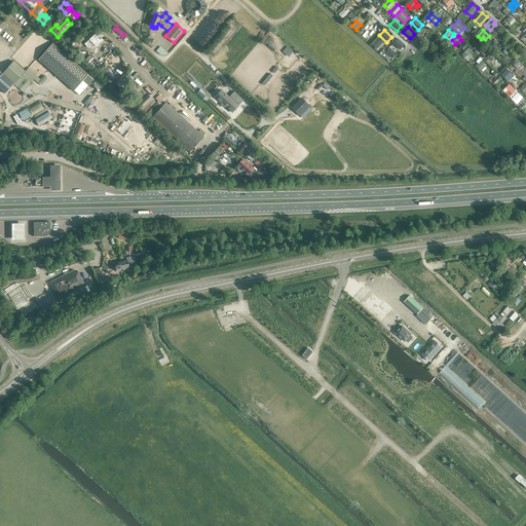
[(377,49),(383,41),(379,37),(372,44),(377,49)]
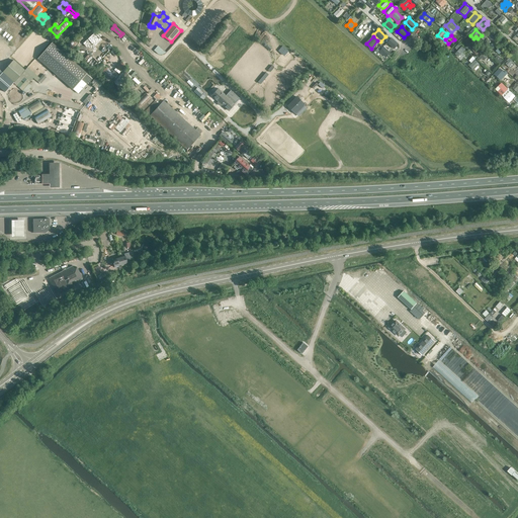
[(387,44),(395,48),(399,42),(391,37),(387,44)]
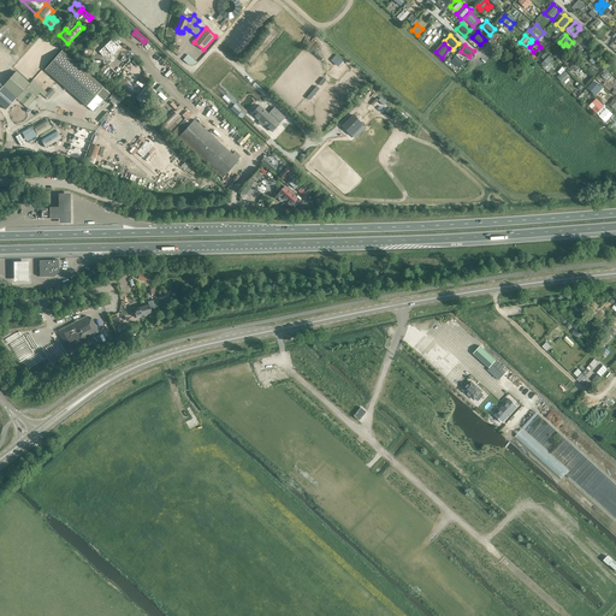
[(93,52),(87,46),(81,52),(87,58),(93,52)]
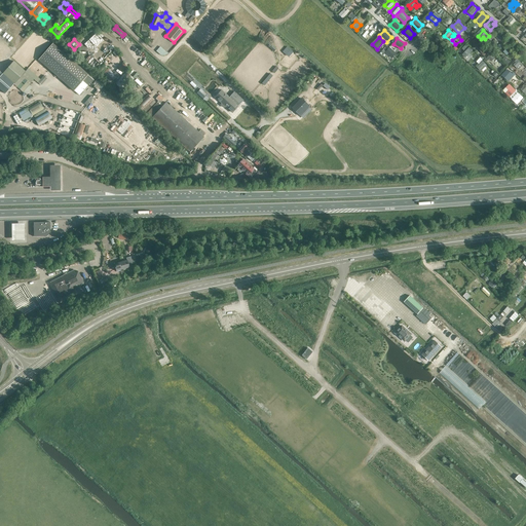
[(52,43),(38,60),(74,91),(82,81),(85,84),(91,78),(88,75),(52,43)]
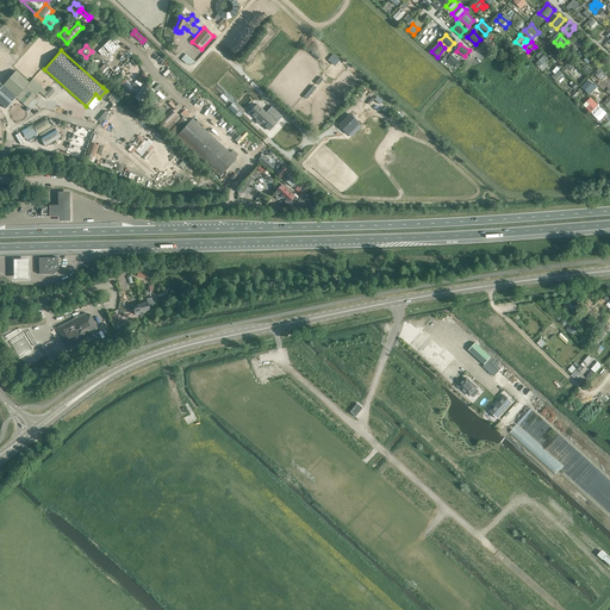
[(186,54),(181,58),(190,66),(194,61),(186,54)]
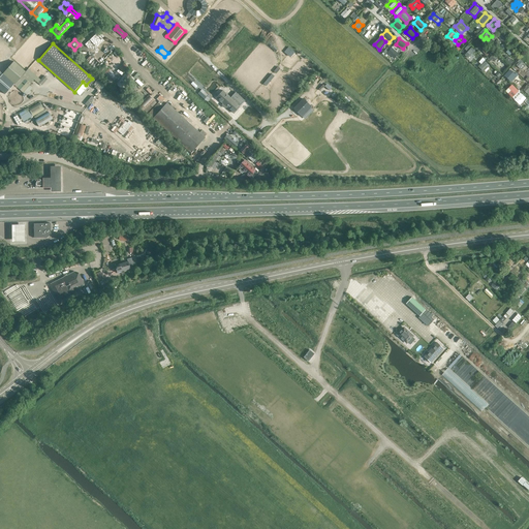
[(294,52),(288,47),(284,52),(290,58),(294,52)]
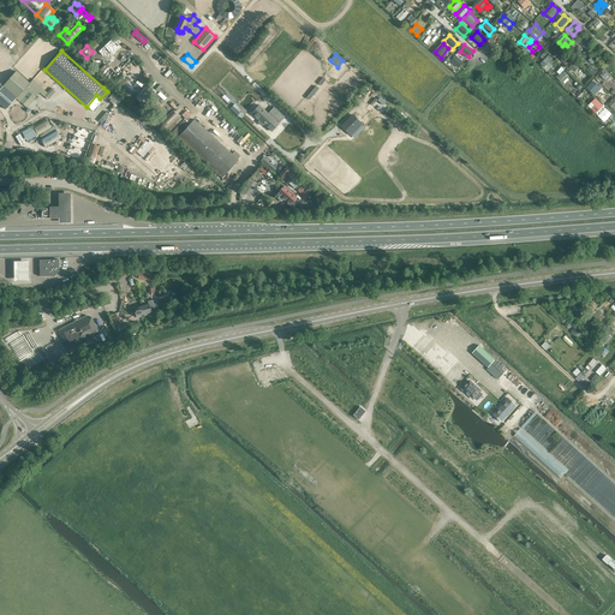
[(451,60),(458,69),(464,61),(457,54),(451,60)]
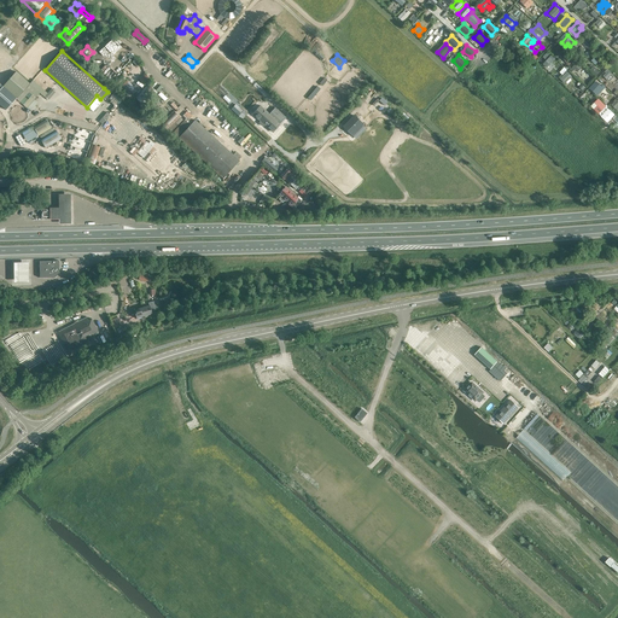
[(552,54),(543,64),(548,68),(557,59),(552,54)]
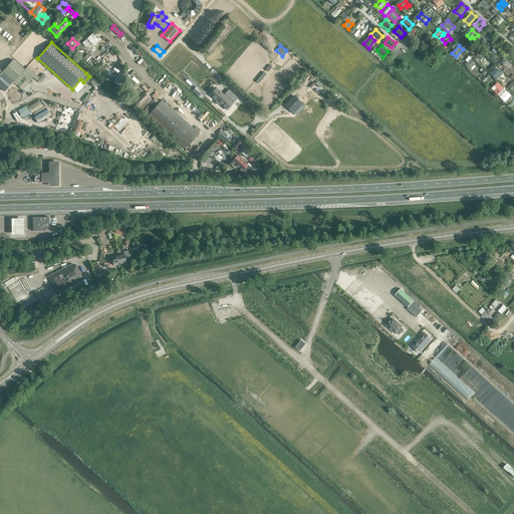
[(100,59),(109,50),(107,48),(98,57),(100,59)]
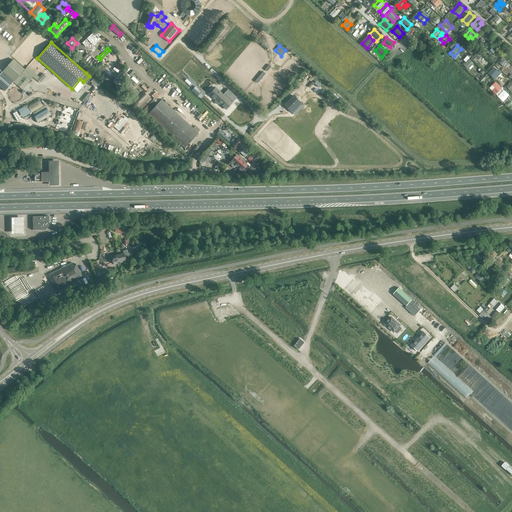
[(483,56),(479,52),(472,59),(474,61),(476,58),(479,60),(483,56)]
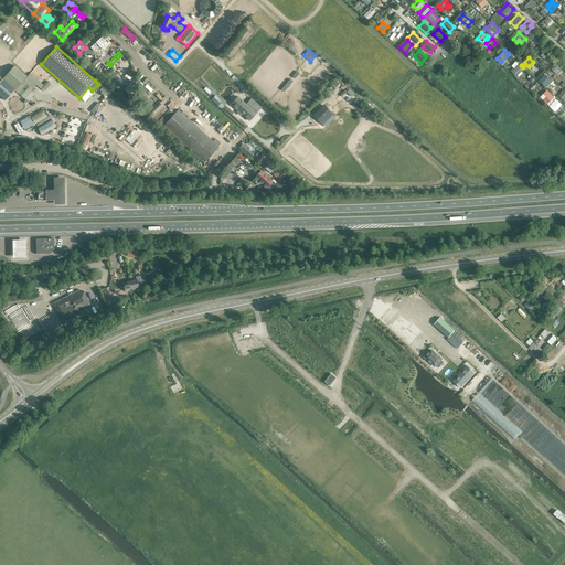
[(545,68),(548,65),(543,60),(540,63),(545,68)]
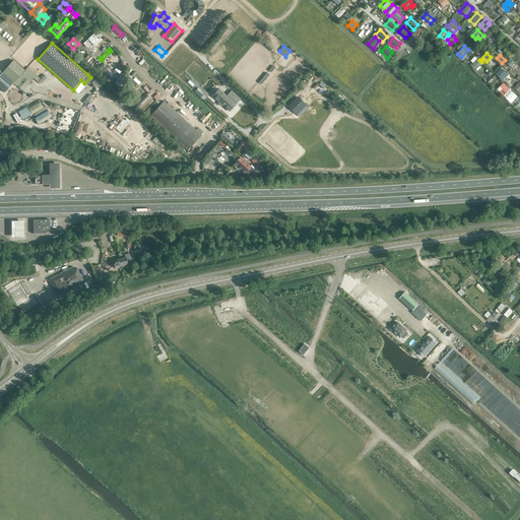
[(517,64),(511,58),(509,60),(510,61),(507,64),(513,69),(517,64)]
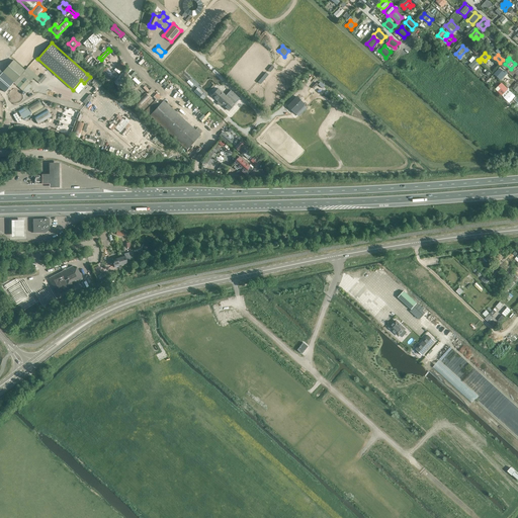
[(13,61),(3,73),(14,83),(16,85),(24,76),(22,74),(25,71),(13,61)]
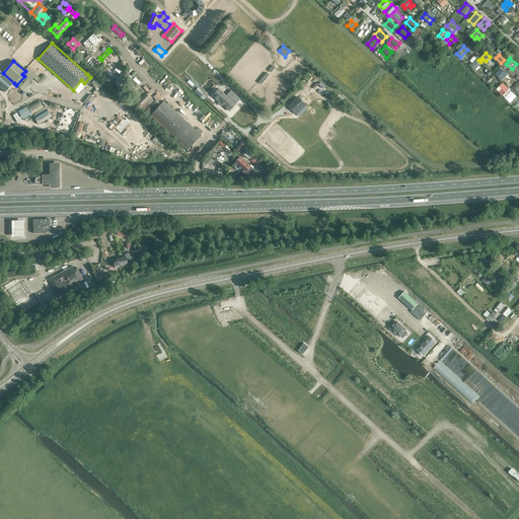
[(122,61),(117,66),(122,72),(127,67),(122,61)]
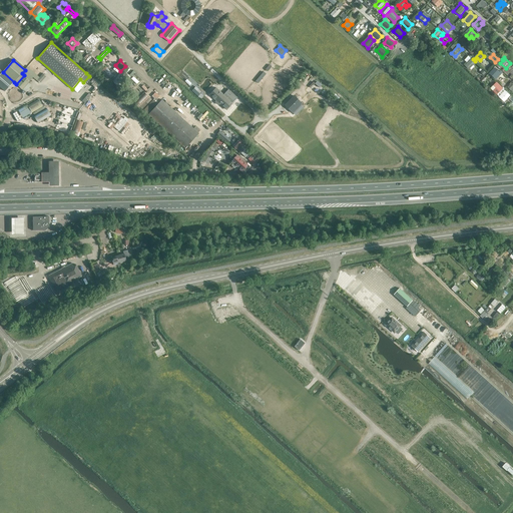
[(475,64),(471,60),(465,65),(469,69),(475,64)]
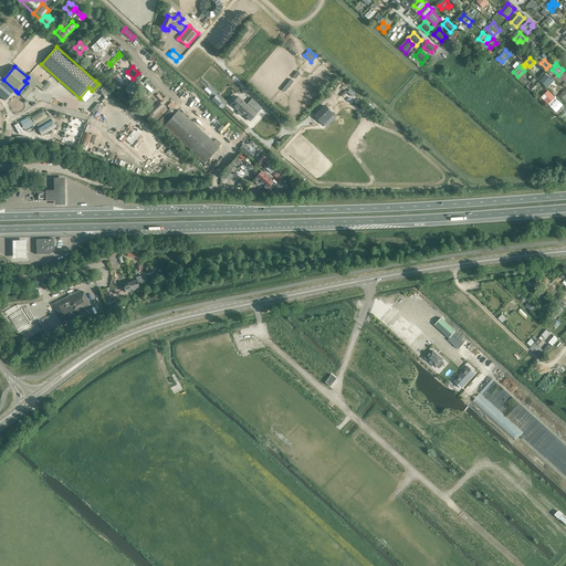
[(109,79),(116,73),(112,69),(106,75),(109,79)]
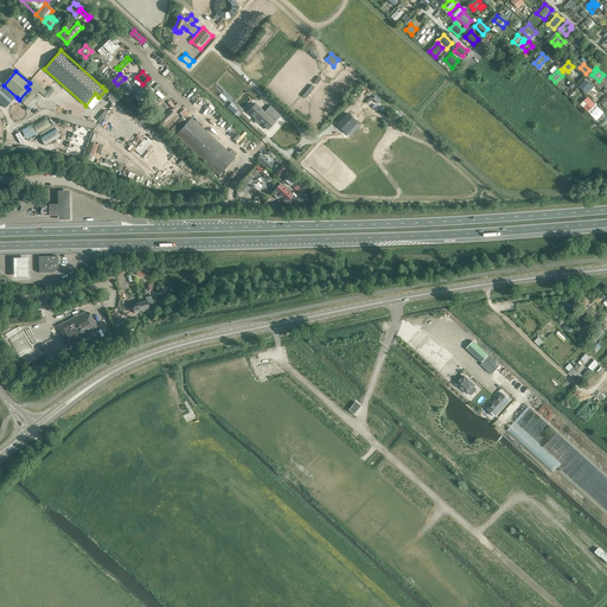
[(146,83),(133,96),(142,104),(154,91),(146,83)]
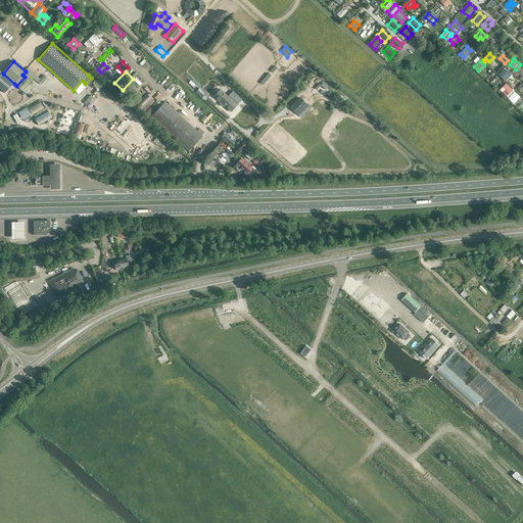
[(260,83),(264,85),(271,75),(269,73),(260,83)]
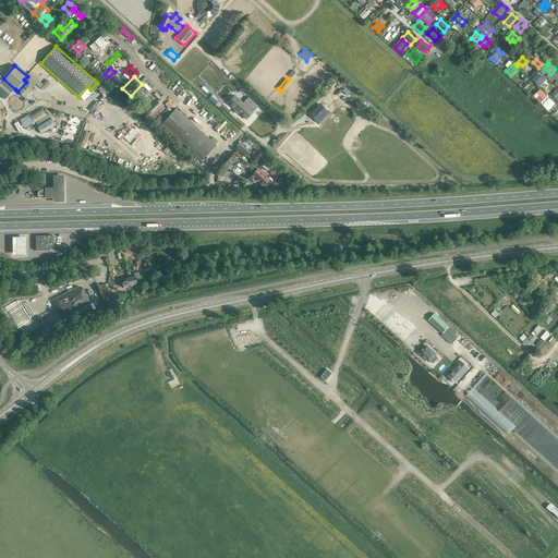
[(3,79),(0,81),(0,94),(5,100),(15,89),(3,79)]
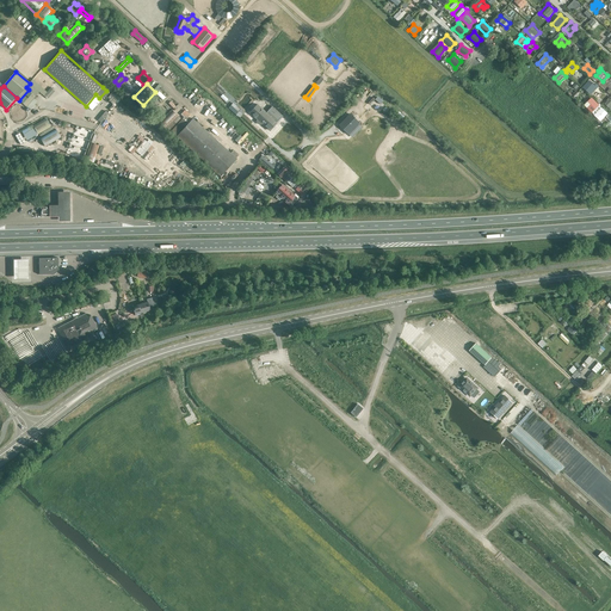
[(34,94),(24,105),(26,107),(36,97),(34,94)]
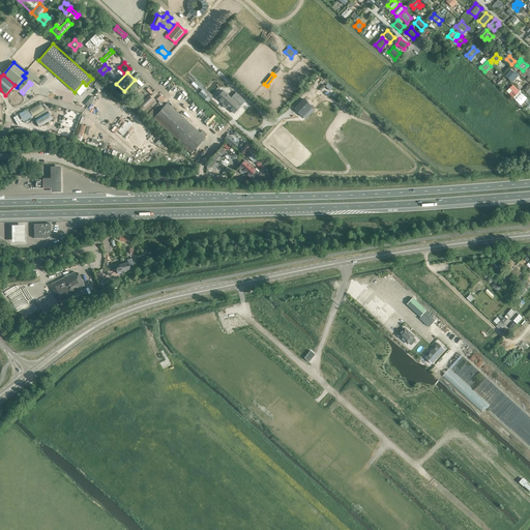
[(513,84),(507,90),(513,97),(521,91),(513,84)]
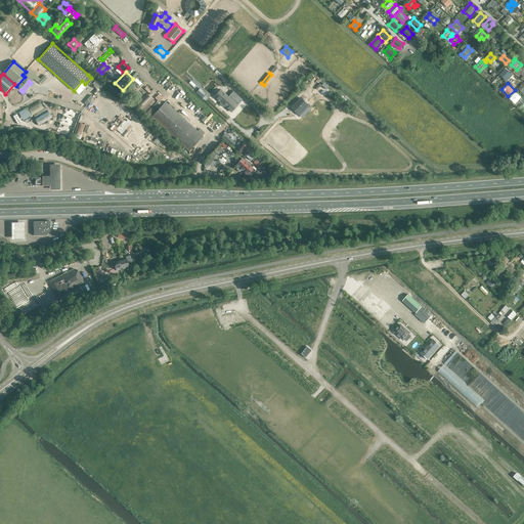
[(228,97),(225,94),(227,91),(225,89),(223,92),(221,90),(215,97),(231,112),(237,105),(243,99),(233,91),(228,97)]
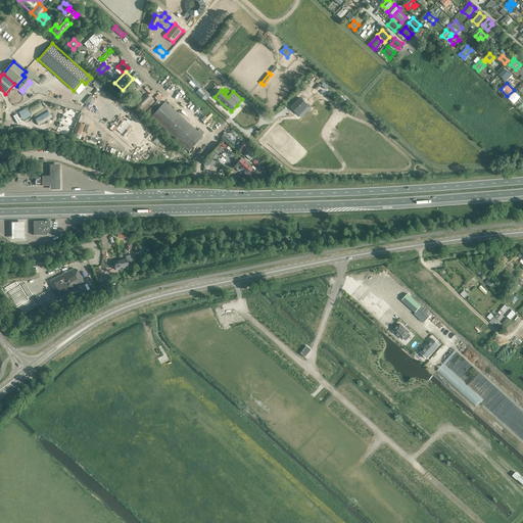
[(141,110),(153,100),(147,95),(136,105),(141,110)]
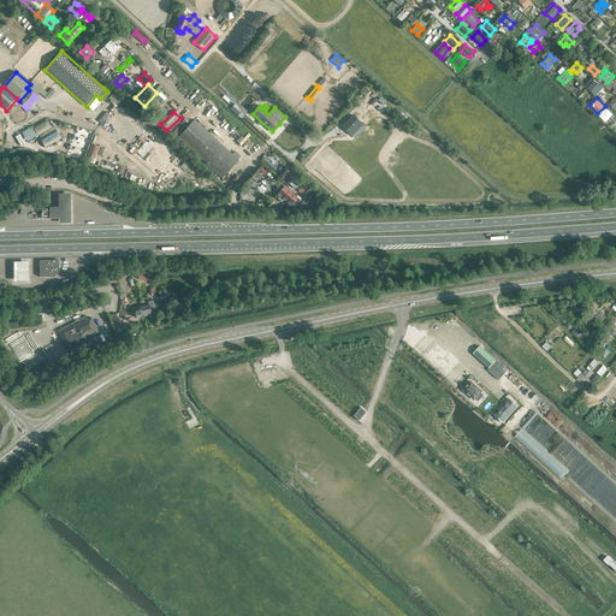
[(353,116),(342,126),(351,136),(351,135),(361,125),(362,124),(353,116)]
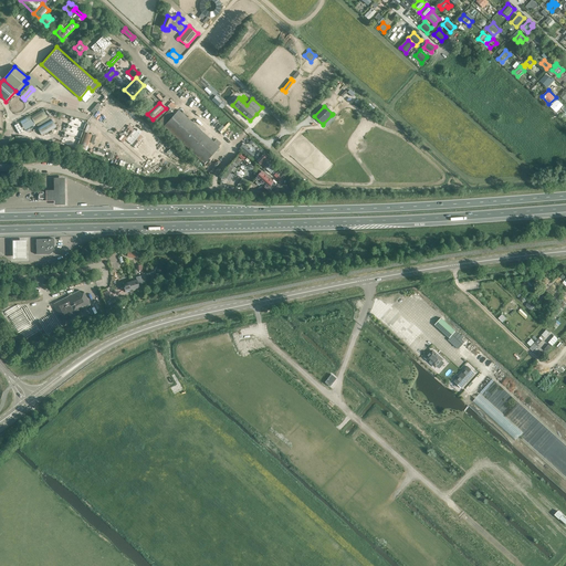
[(205,164),(219,147),(179,109),(176,114),(170,108),(158,122),(205,164)]
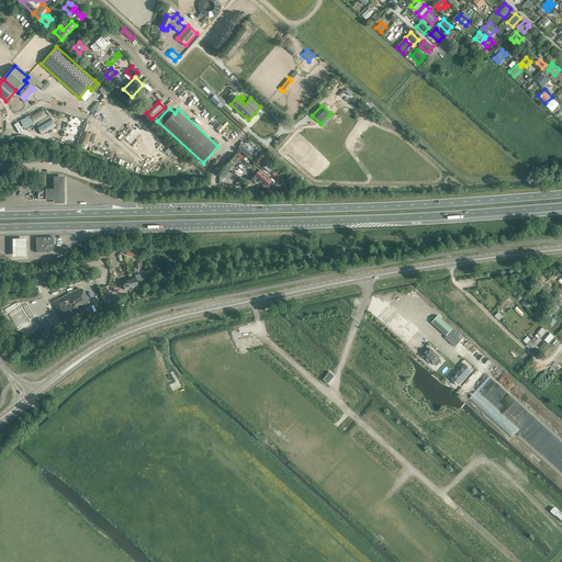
[(43,110),(32,115),(36,123),(47,117),(43,110)]
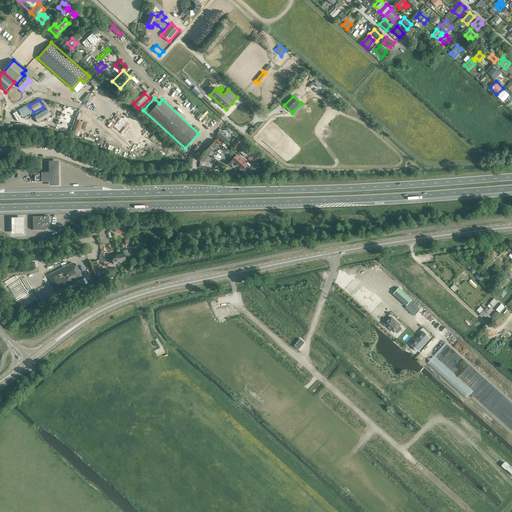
[(78,112),(79,110),(61,104),(59,110),(62,111),(56,128),(70,133),(75,118),(79,119),(81,113),(78,112)]
